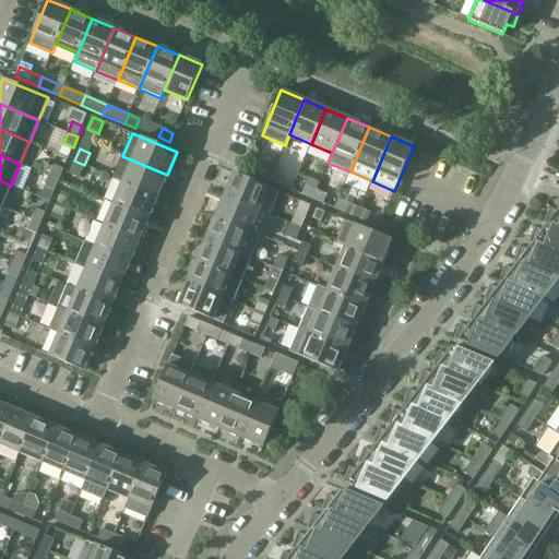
[(114,176),(123,180),(123,181),(158,197),(167,175),(122,156),(114,176)]
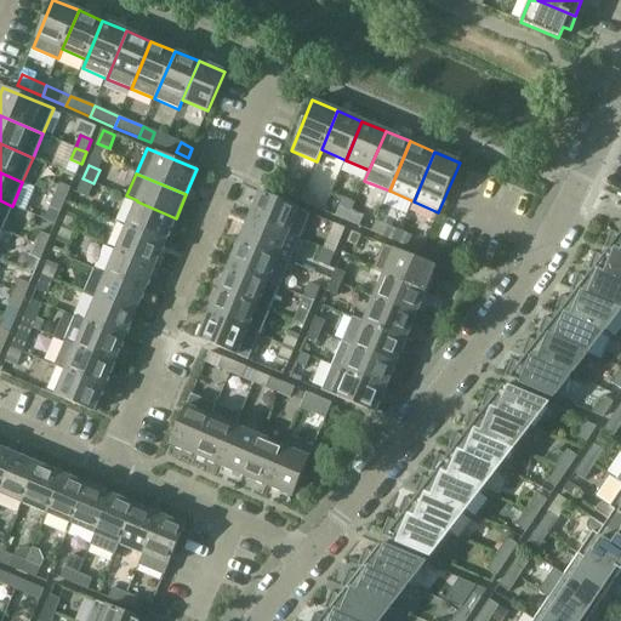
[(87,198),(93,183),(83,178),(77,193),(87,198)]
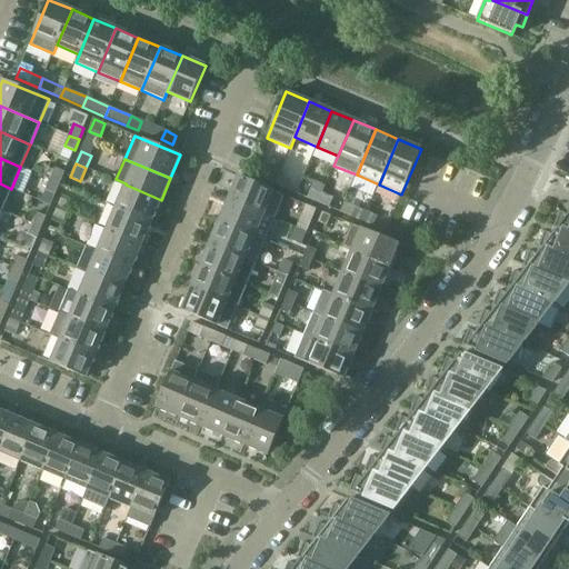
[(56,168),(50,179),(60,183),(65,172),(56,168)]
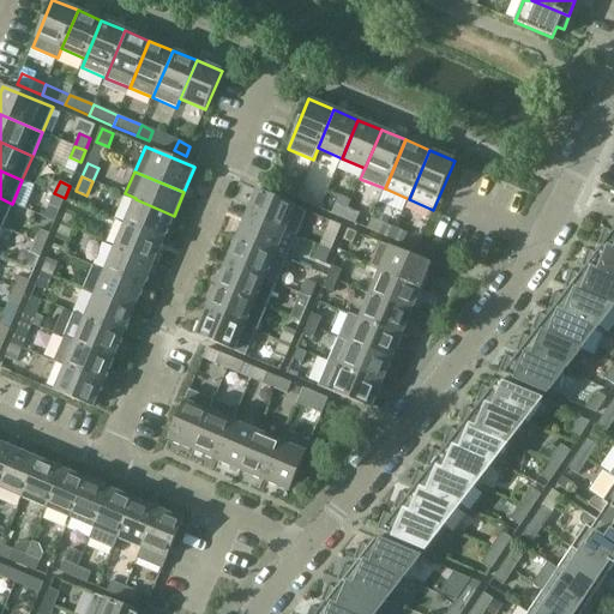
[(284,194),(296,199),(300,190),(288,184),(284,194)]
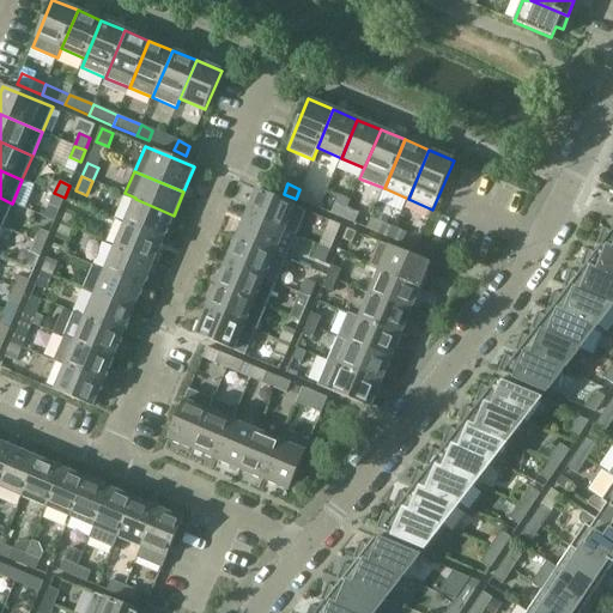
[(311,194),(299,189),(296,199),(308,204),(311,194)]
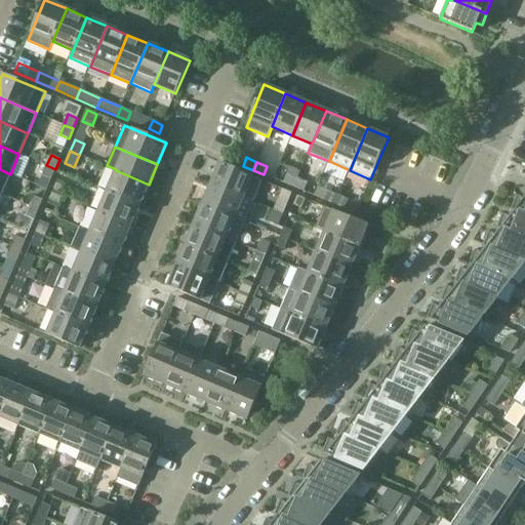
[(263,180),(252,176),(219,163),(211,184),(253,201),(263,180)]
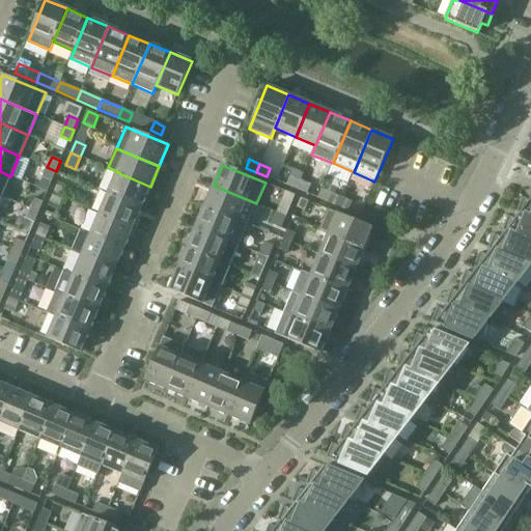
[(43,177),(52,182),(56,171),(47,167),(43,177)]
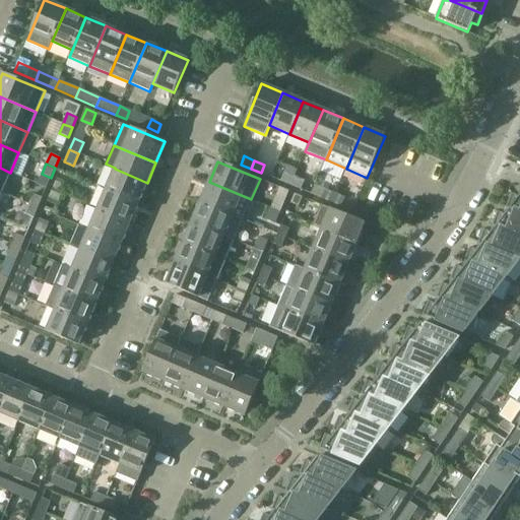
[(0,191),(2,193),(10,173),(0,168),(0,191)]
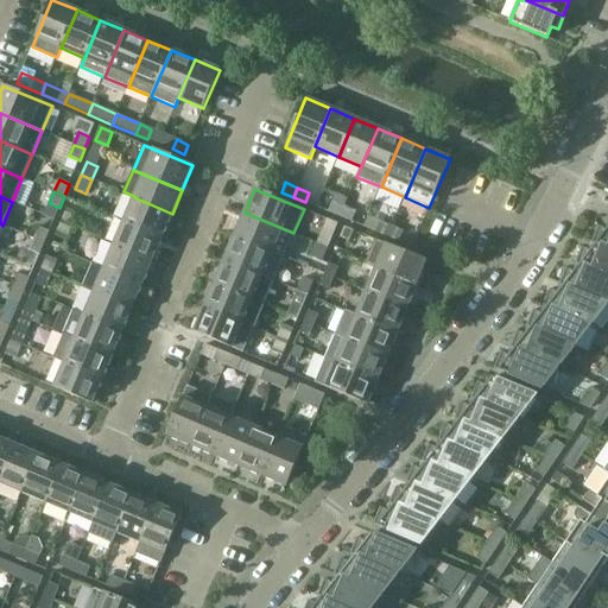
[(134,197),(124,221),(162,238),(172,214),(134,197)]
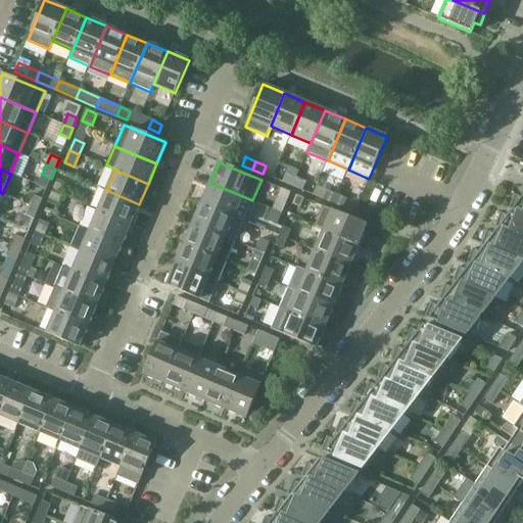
[(283,183),(292,187),(296,178),(286,174),(283,183)]
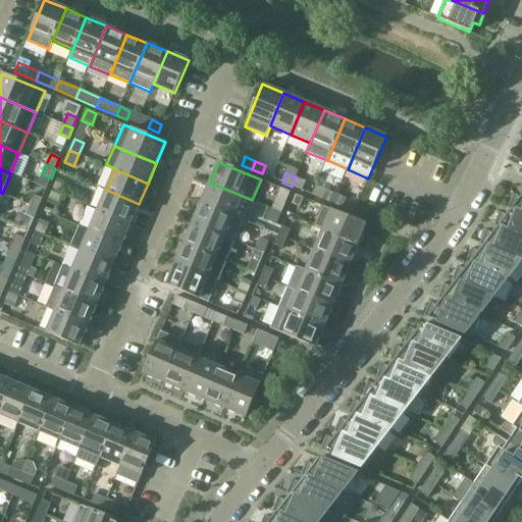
[(306,181),(296,177),(292,187),(302,191),(306,181)]
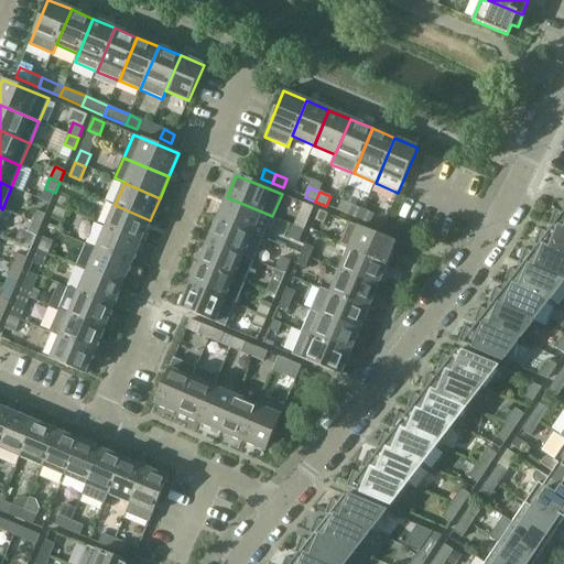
[(62,194),(56,206),(67,210),(72,198),(62,194)]
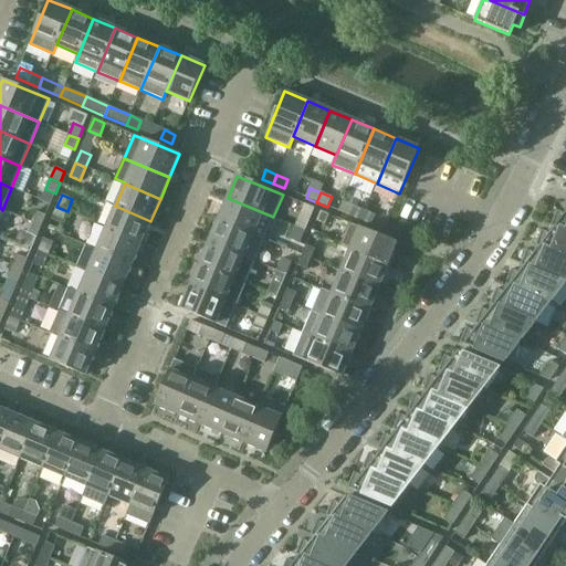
[(264,239),(273,217),(228,198),(218,220),(264,239)]
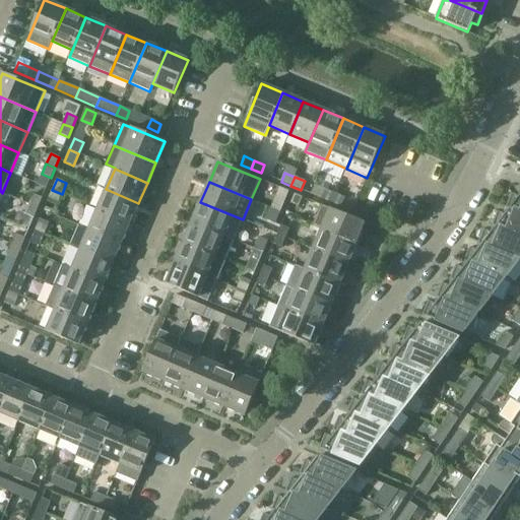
[(106,189),(98,209),(130,222),(138,203),(106,189)]
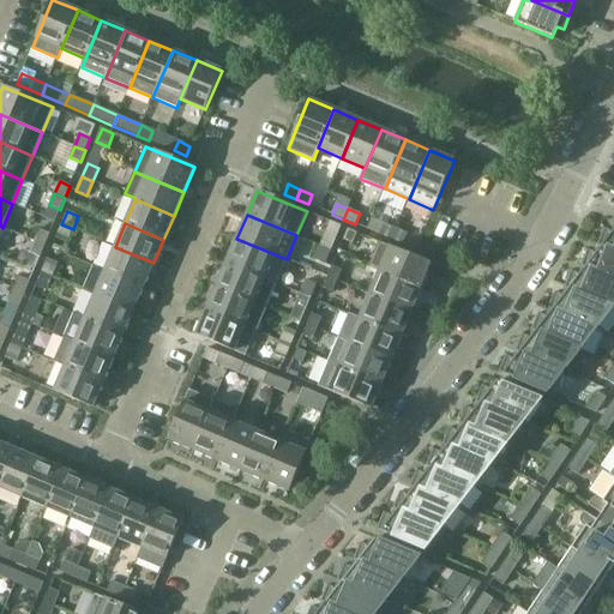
[(67,244),(73,229),(61,224),(55,239),(67,244)]
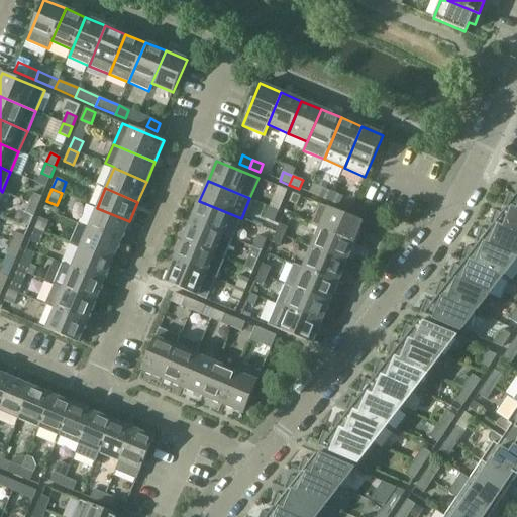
[(320,197),(330,201),(333,193),(323,189),(320,197)]
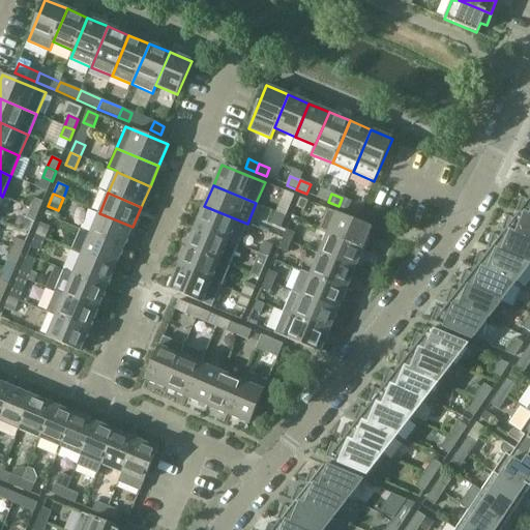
[(529,215),(529,199),(529,200),(522,197),(516,211),(519,213),(520,212),(529,215)]
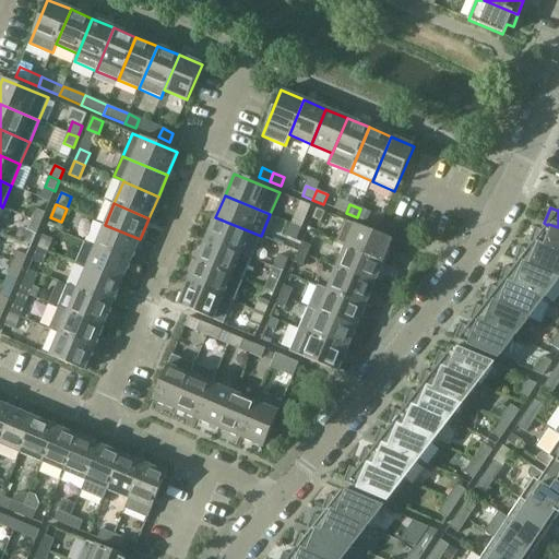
[(36,209),(32,219),(40,224),(46,213),(36,209)]
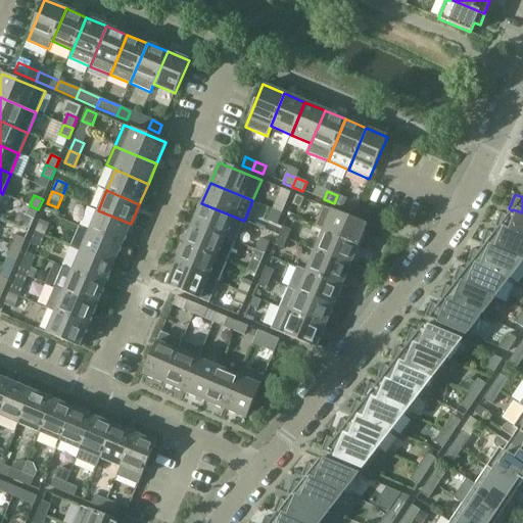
[(296,195),(292,204),(300,208),(304,198),(296,195)]
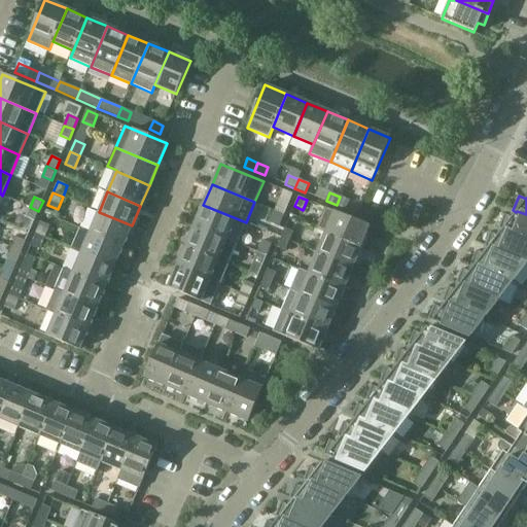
[(337,205),(346,209),(350,201),(340,197),(337,205)]
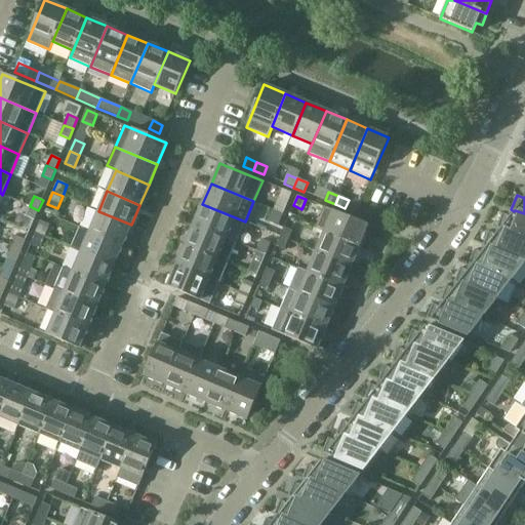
[(279,199),(274,210),(283,214),(288,202),(279,199)]
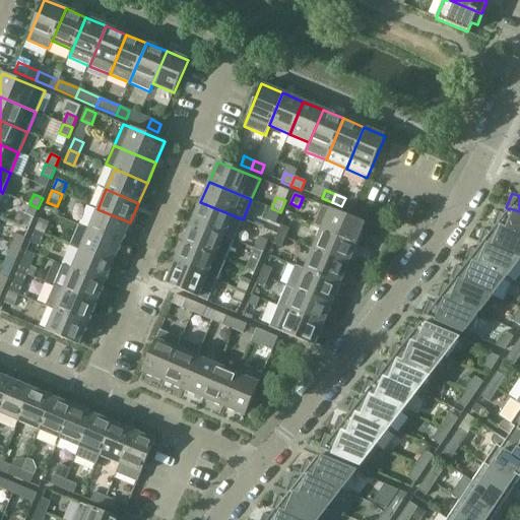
[(234,240),(243,219),(200,202),(192,222),(234,240)]
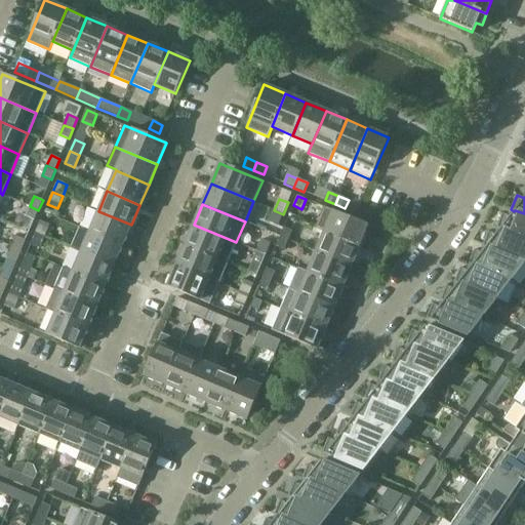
[(34,219),(38,210),(30,206),(25,216),(34,219)]
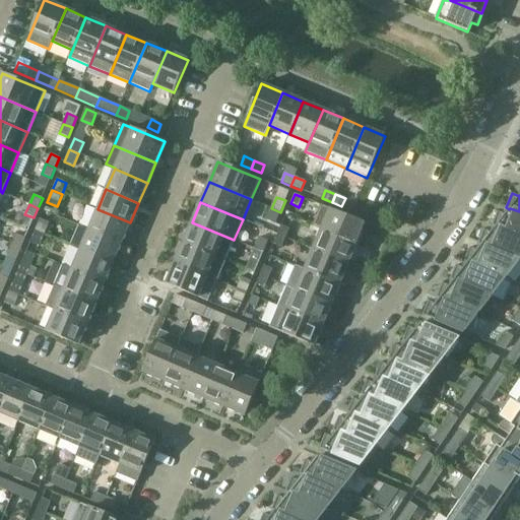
[(276,224),(280,212),(271,208),(266,220),(276,224)]
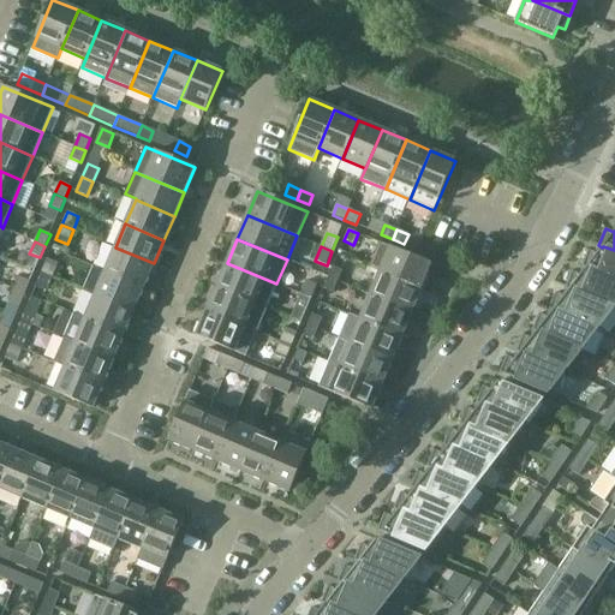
[(392,246),(381,272),(423,290),(433,264),(392,246)]
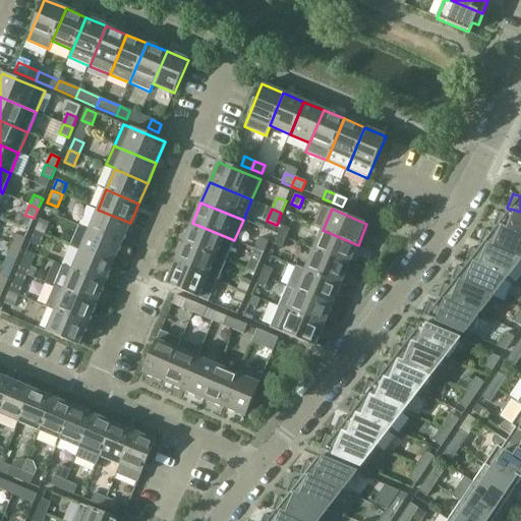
[(520,236),(520,212),(511,209),(510,210),(506,215),(499,212),(493,226),(497,228),(497,227),(520,236)]
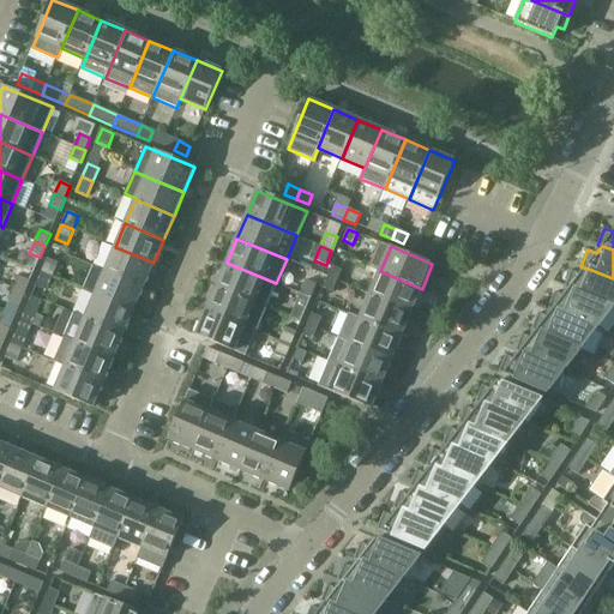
[(115,247),(106,271),(144,287),(154,263),(115,247)]
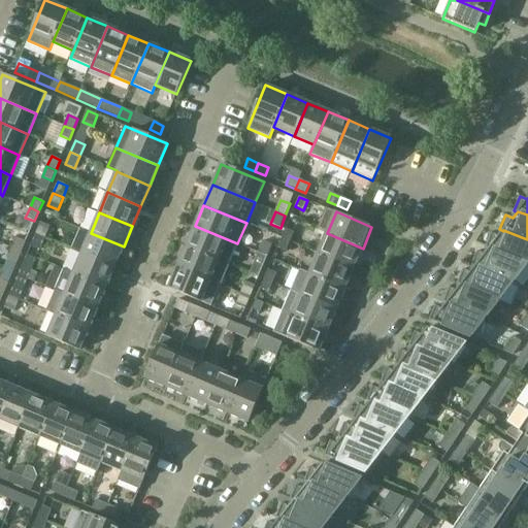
[(40,222),(35,234),(45,238),(51,227),(40,222)]
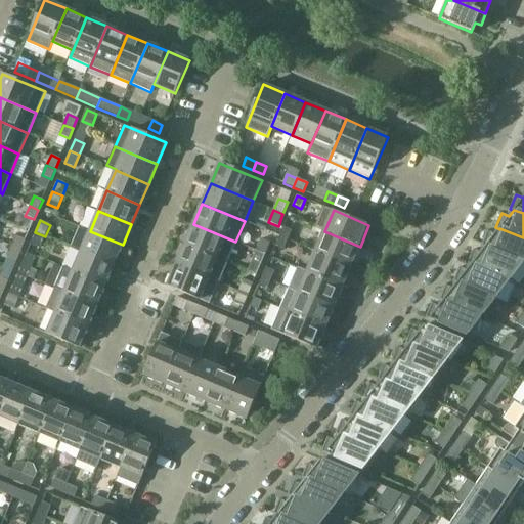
[(227,262),(235,243),(235,242),(193,224),(185,245),(227,262)]
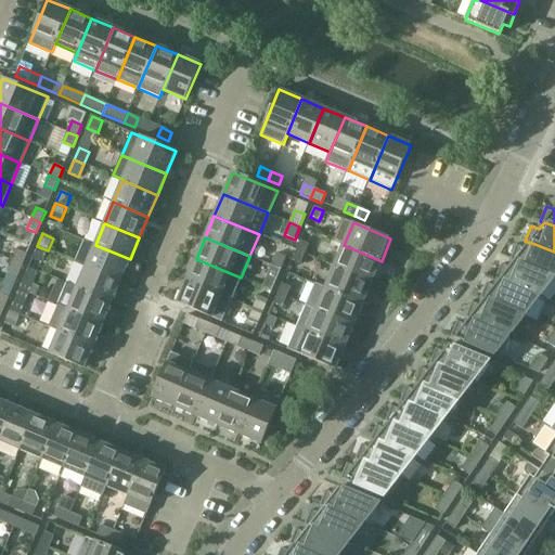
[(300,241),(296,250),(305,254),(309,244),(300,241)]
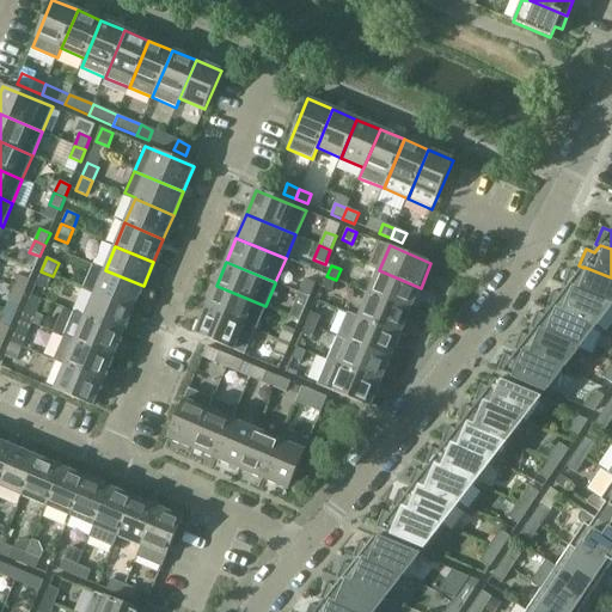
[(611,306),(611,305),(611,277),(583,267),(583,268),(579,274),(570,270),(563,287),(567,288),(568,287),(611,306)]
